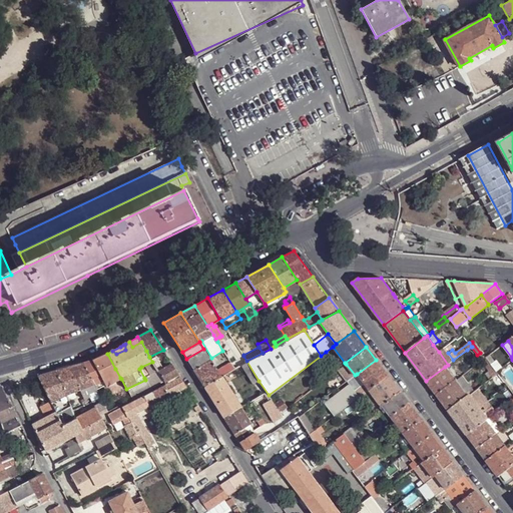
[(467,350),(478,364),(481,361),(482,361),(477,355),(471,347),(467,350)]
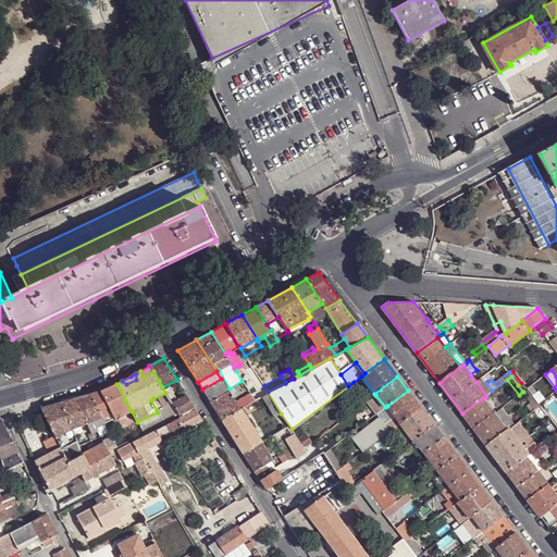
[(477,382),(486,396),(487,395),(492,391),(486,383),(482,378),(477,382)]
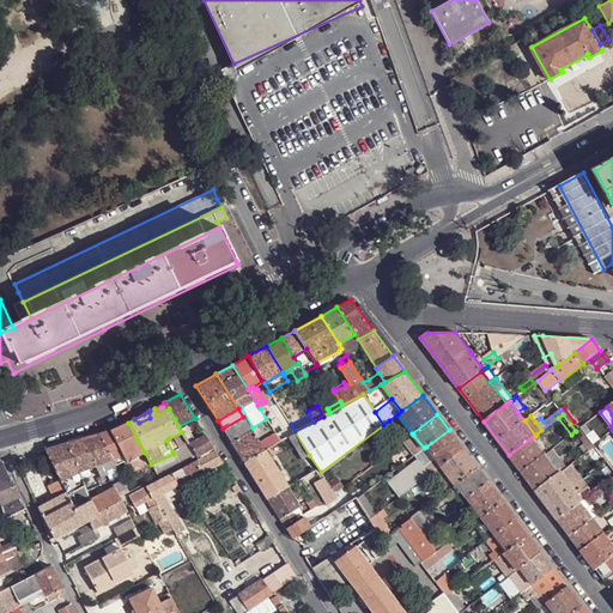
[(223,429),(231,442),(252,430),(249,426),(243,417),(223,429)]
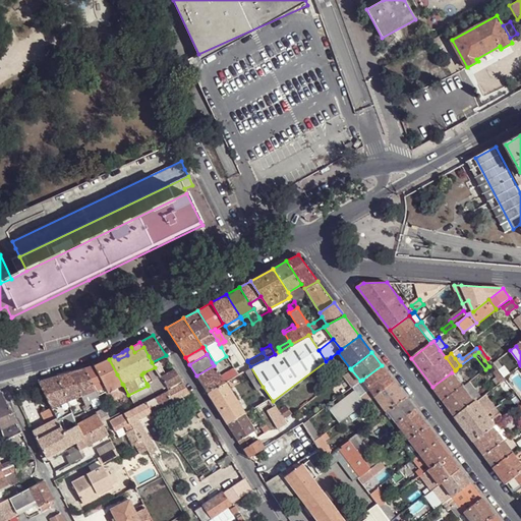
[(109,359),(95,365),(102,381),(108,392),(123,385),(122,384),(117,374),(109,359)]
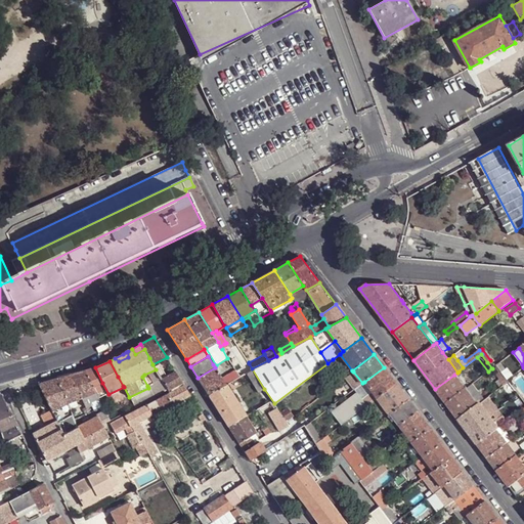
[(506,369),(500,362),(496,365),(501,373),(506,369)]
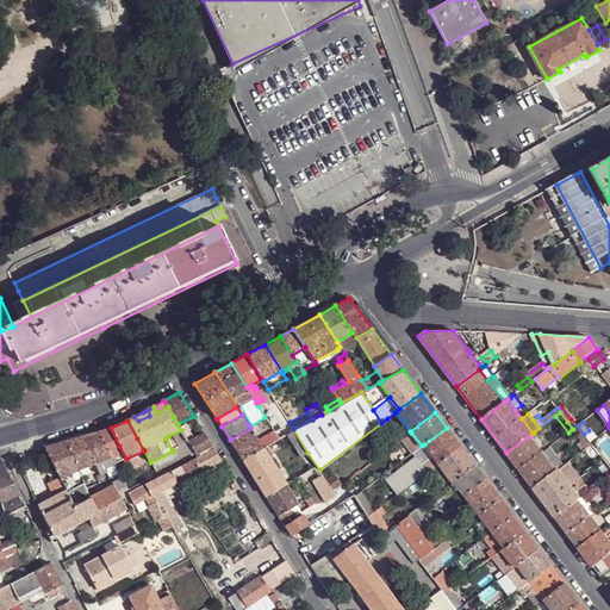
[(290,423),(274,431),(279,439),(282,436),(293,429),(290,423)]
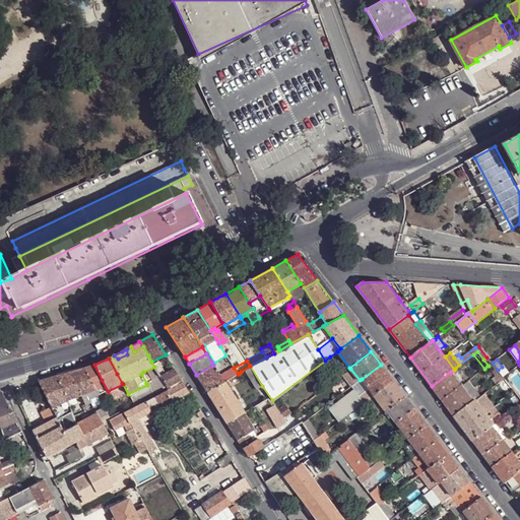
[(500,382),(505,378),(503,377),(498,370),(493,363),(491,364),(489,366),(488,366),(497,377),(500,382)]
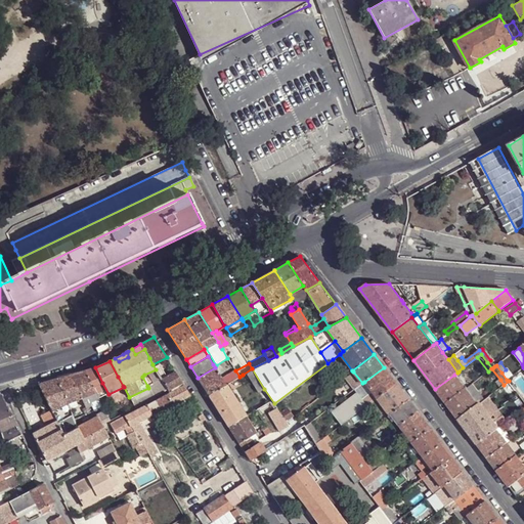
[(86,370),(94,387),(102,383),(95,367),(86,370)]
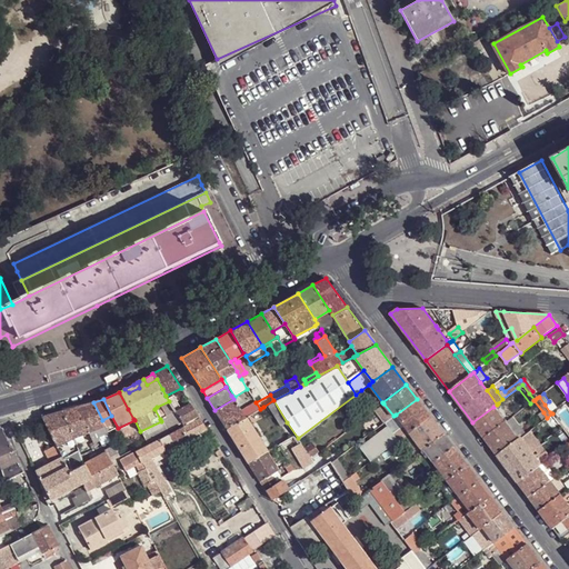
[(215,410),(226,428),(235,422),(245,417),(240,410),(236,403),(235,402),(233,399),(215,410)]
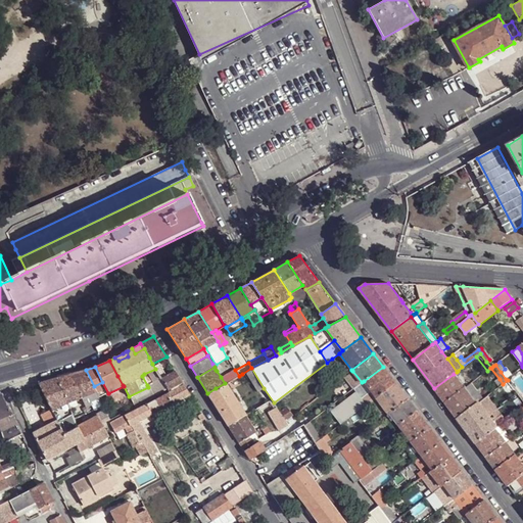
[(221,367),(216,370),(217,371),(221,377),(226,374),(221,367)]
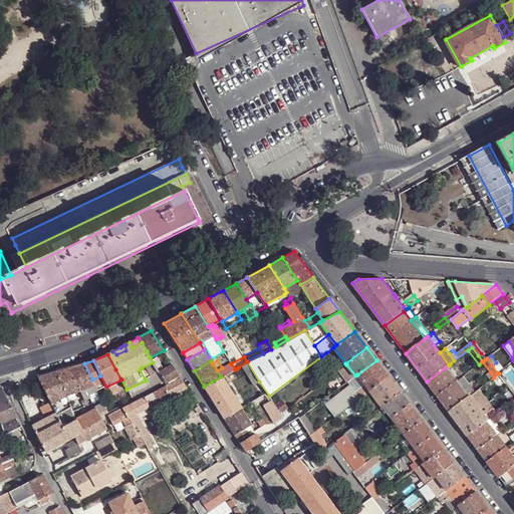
[(357,374),(369,390),(388,375),(376,360),(357,374)]
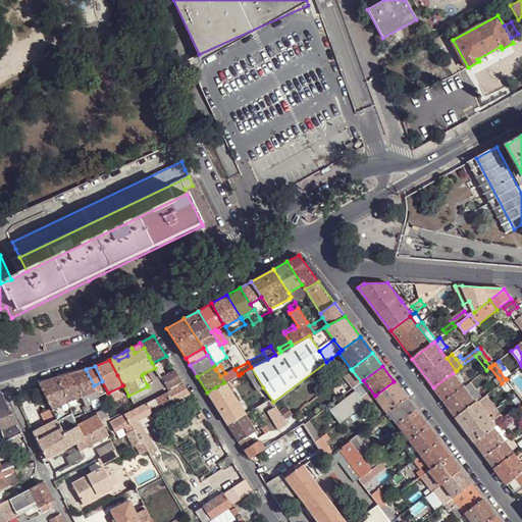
[(251,367),(242,373),(255,393),(257,392),(263,387),(251,367)]
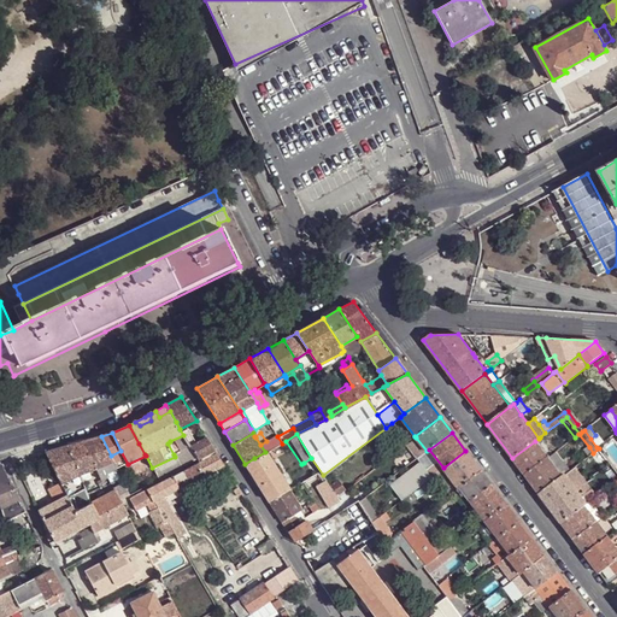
[(603,442),(598,434),(595,435),(591,439),(597,447),(603,442)]
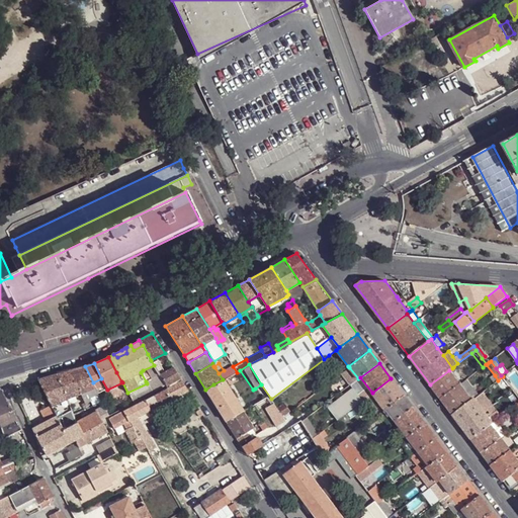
[(224,370),(219,373),(223,379),(237,372),(233,366),(233,365),(224,370)]
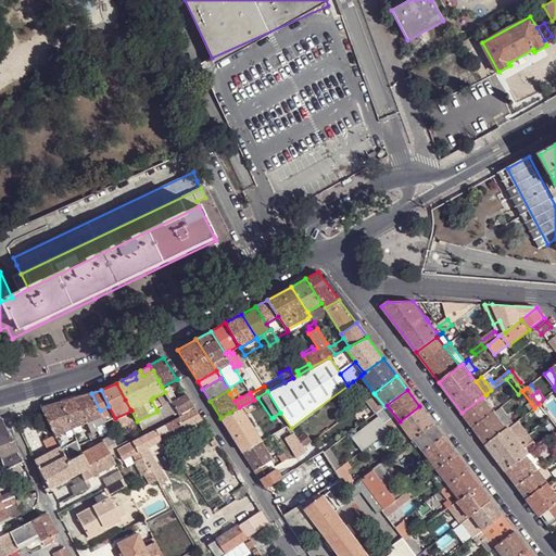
[(61,402),(72,428),(80,425),(85,424),(88,422),(95,420),(102,416),(100,411),(91,393),(77,396),(61,402)]
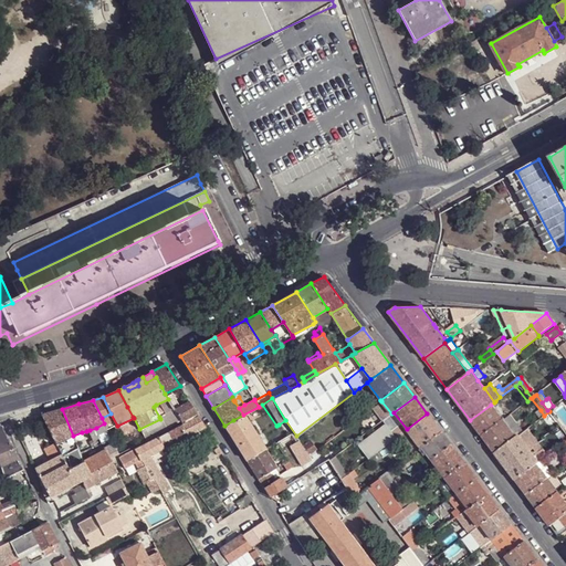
[(197,412),(189,401),(179,407),(175,409),(181,419),(182,420),(197,412)]
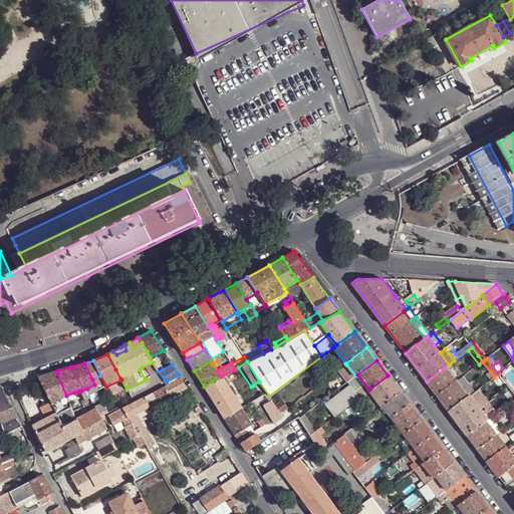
[(346,364),(338,370),(346,381),(355,375),(346,364)]
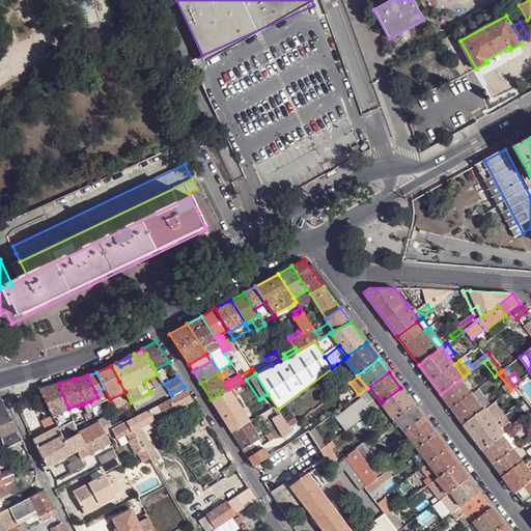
[(452,409),(472,394),(460,380),(441,394),(452,409)]
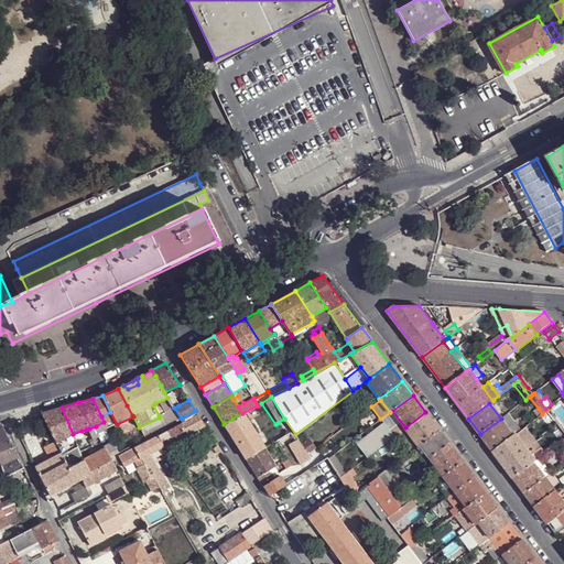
[(55,441),(56,442),(61,440),(66,437),(73,434),(62,408),(42,413),(55,441)]
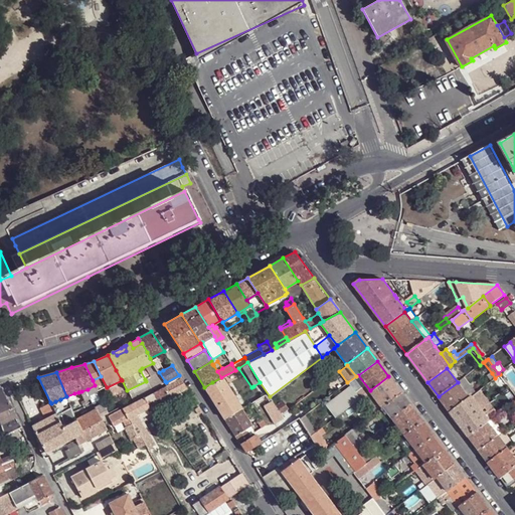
[(181,378),(179,375),(166,382),(168,385),(181,378)]
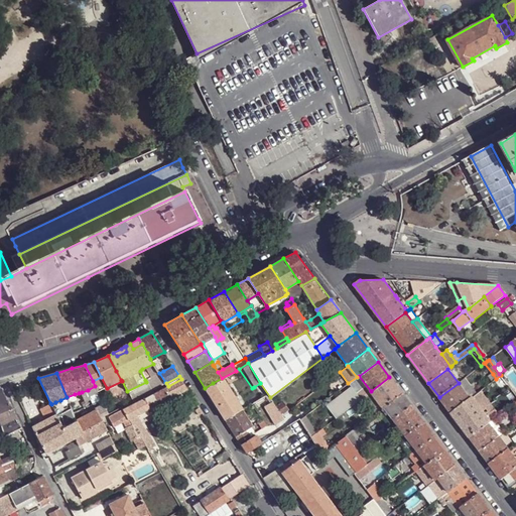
[(349,383),(348,383),(351,387),(360,399),(361,398),(371,391),(359,376),(357,377),(349,383)]
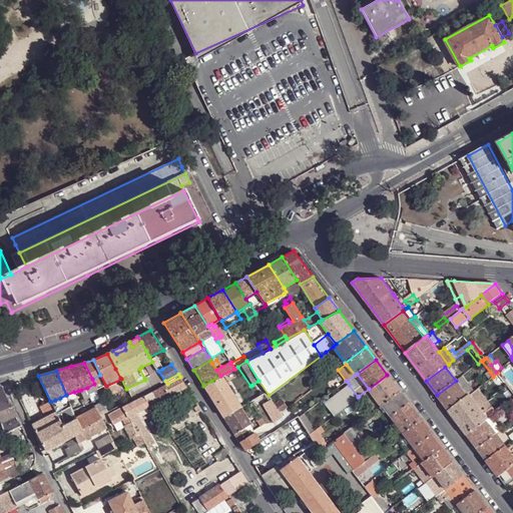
[(100,375),(92,379),(94,384),(97,391),(106,386),(100,375)]
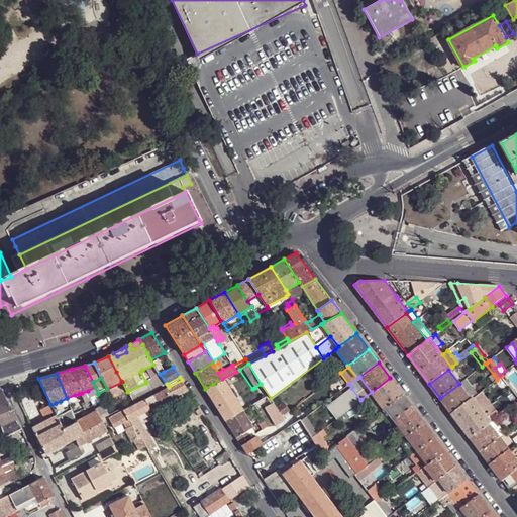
[(372,392),(383,408),(384,407),(403,394),(390,378),(372,392)]
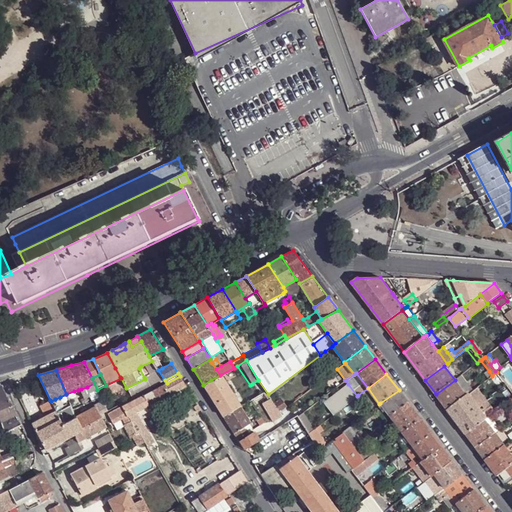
[(203,385),(223,416),(240,406),(220,375),(211,380),(203,385)]
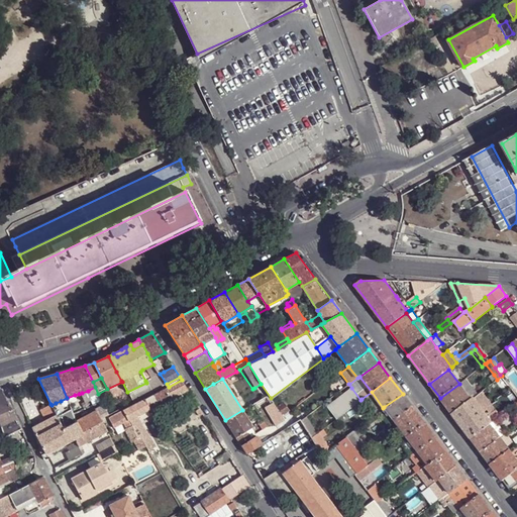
[(167,388),(172,398),(188,390),(182,380),(169,387),(167,388)]
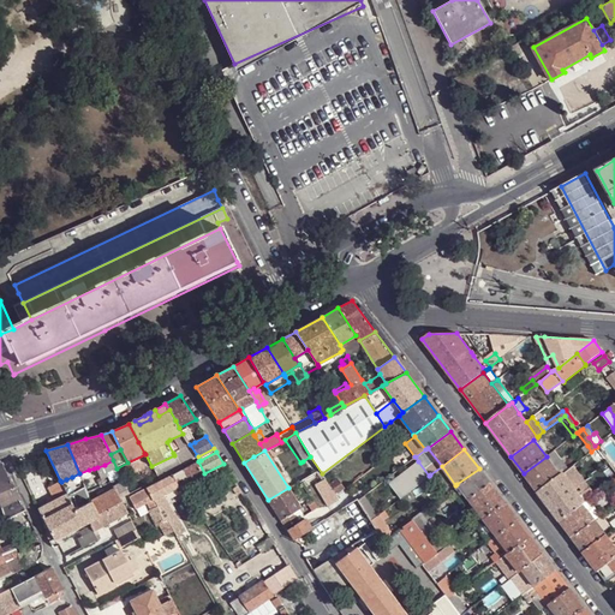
[(562,473),(567,470),(562,463),(561,464),(557,458),(559,457),(556,453),(555,454),(553,452),(547,457),(560,476),(562,473)]
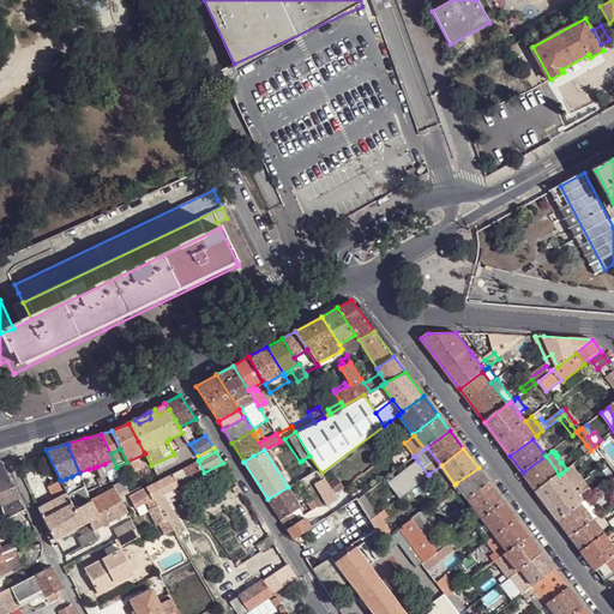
[(523,473),(537,492),(559,475),(546,456),(523,473)]
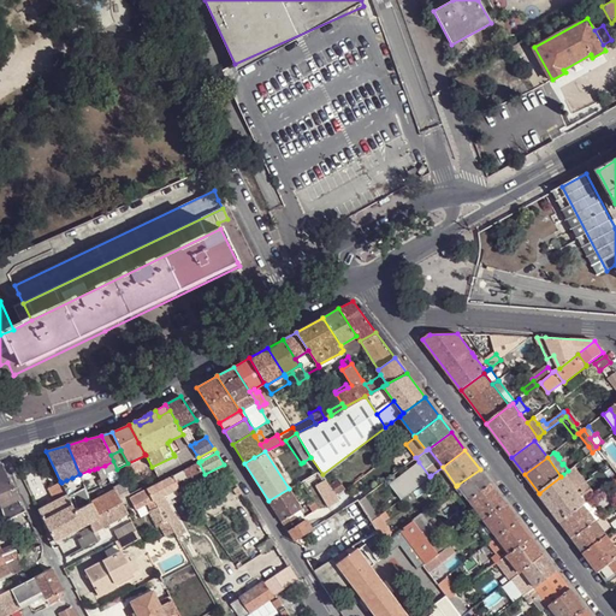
[(113,461),(105,466),(107,471),(111,478),(112,483),(122,479),(117,469),(113,461)]
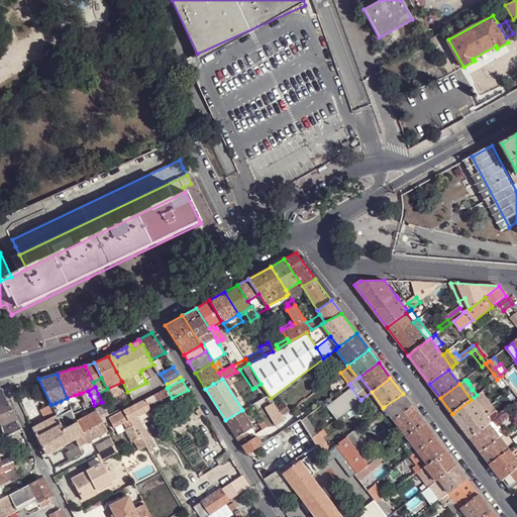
[(172,398),(167,388),(145,399),(150,409),(151,410),(172,400),(172,398)]
